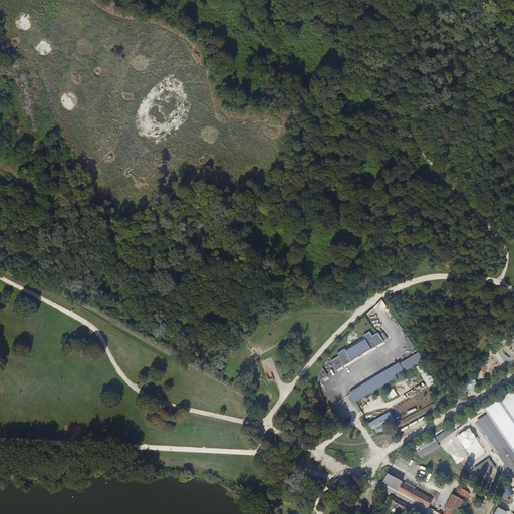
[(331,361),(336,370),(352,361),(352,360),(363,353),(362,351),(366,348),(368,351),(371,349),(384,342),(378,332),(372,336),(369,332),(363,336),(365,339),(346,351),(345,349),(337,353),(338,356),(331,361)]
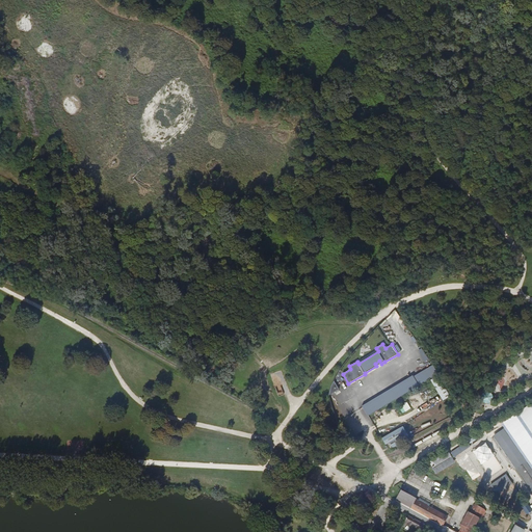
[(425,362),(429,360),(422,348),(419,350),(425,362)]
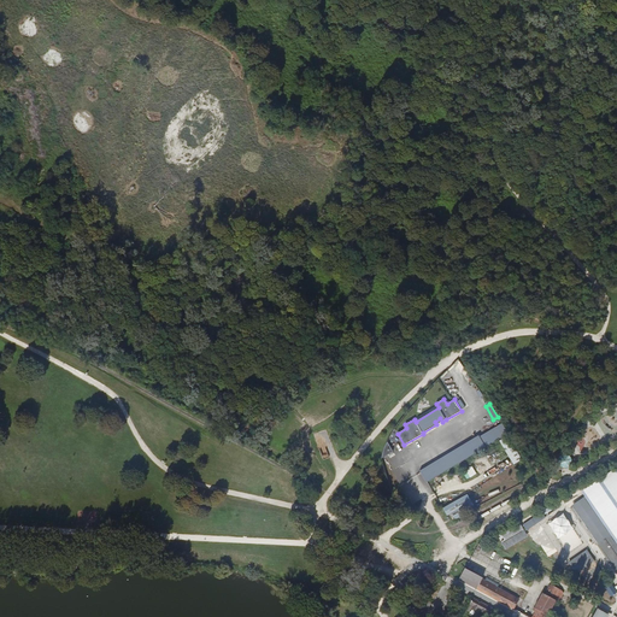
[(421,474),(436,464),(441,474),(486,447),(479,435),(419,471),(421,474)]
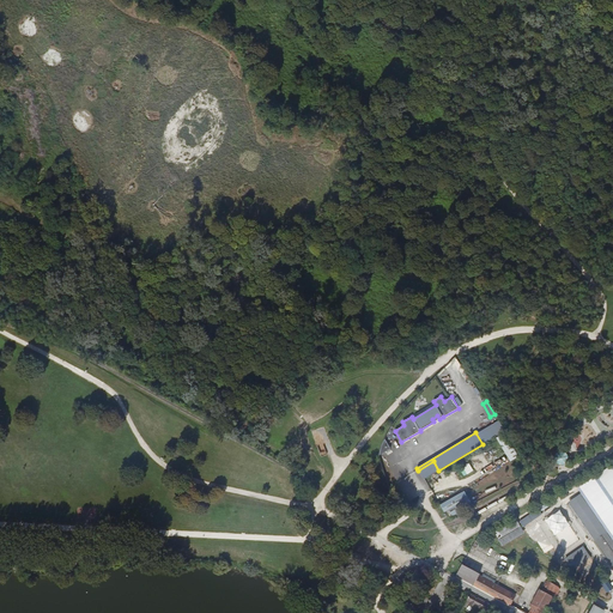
[(496,438),(510,461),(519,456),(505,432),(496,438)]
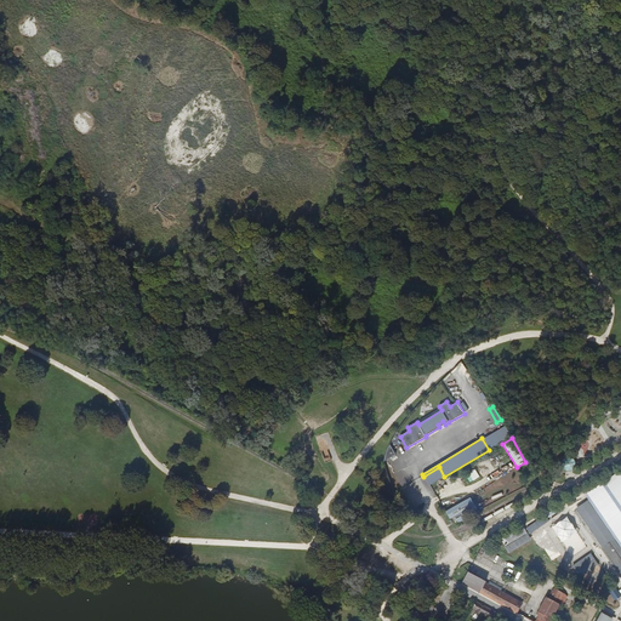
[(386,456),(385,461),(396,455),(389,444),(387,451),(386,456)]
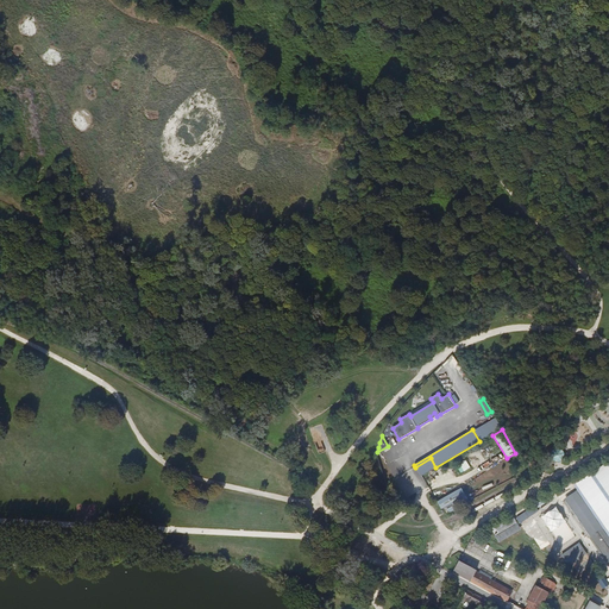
[(565,458),(565,456),(565,454),(564,452),(562,450),(560,449),(558,449),(556,449),(553,450),(552,451),(551,454),(551,456),(552,459),(553,462),(556,463),(557,463),(562,462),(563,460),(565,458)]
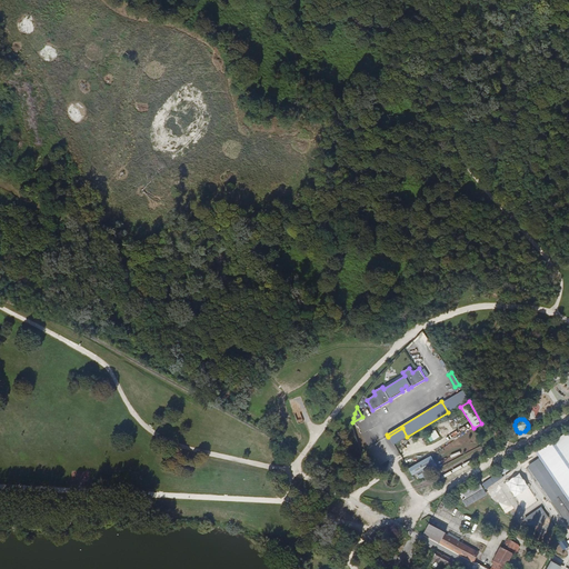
[(388,437),(393,446),(407,437),(402,428),(388,437)]
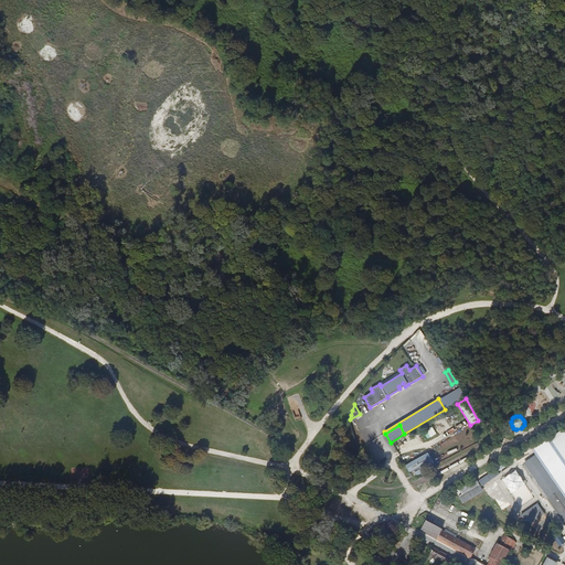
[(434,427),(425,432),(428,438),(437,434),(434,427)]
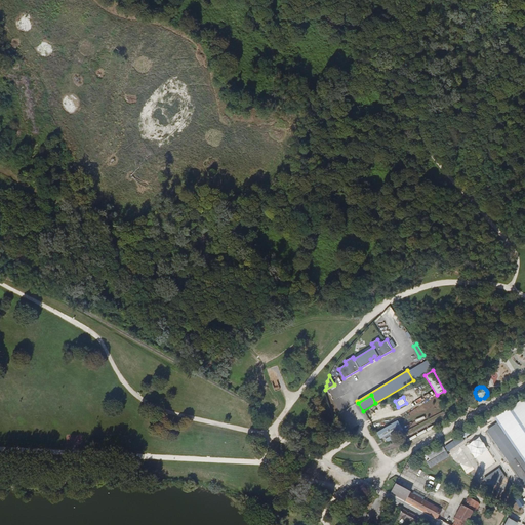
[(524,461),(524,398),(495,418),(524,461)]
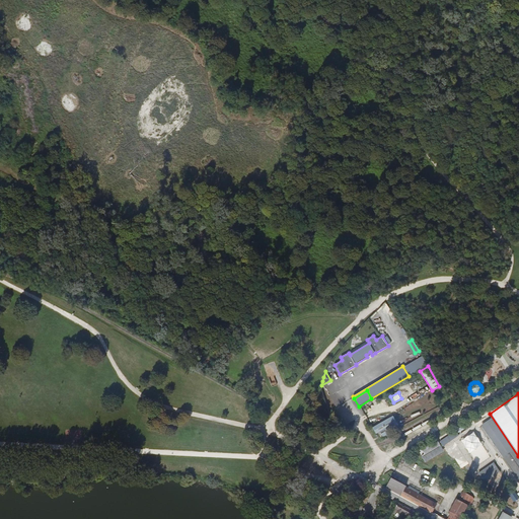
[(383,437),(400,428),(398,425),(396,421),(393,416),(373,428),(376,434),(380,432),(383,437)]
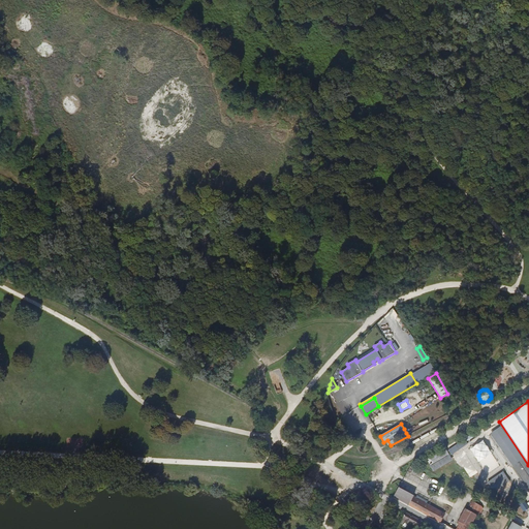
[(528,465),(501,426),(500,427),(528,467),(528,465)]
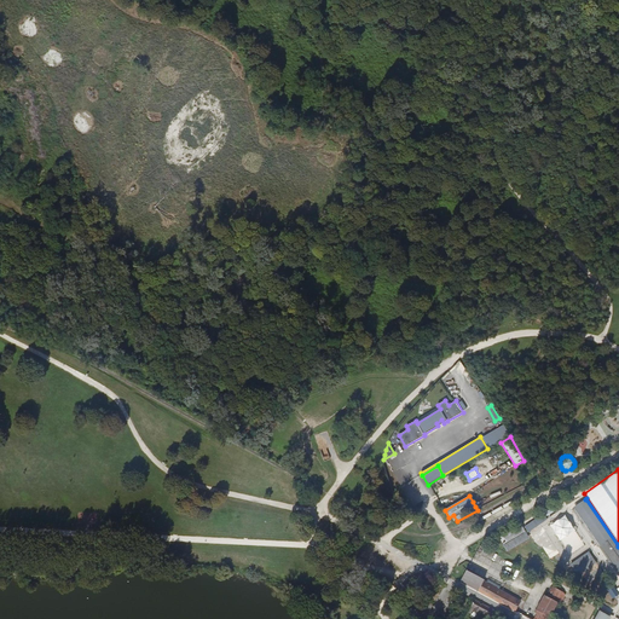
[(618,547),(585,499),(577,505),(618,568),(618,547)]
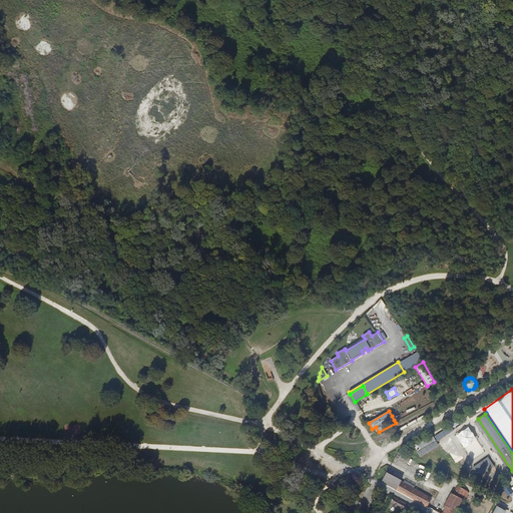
[(367,429),(361,418),(354,422),(360,434),(367,429)]
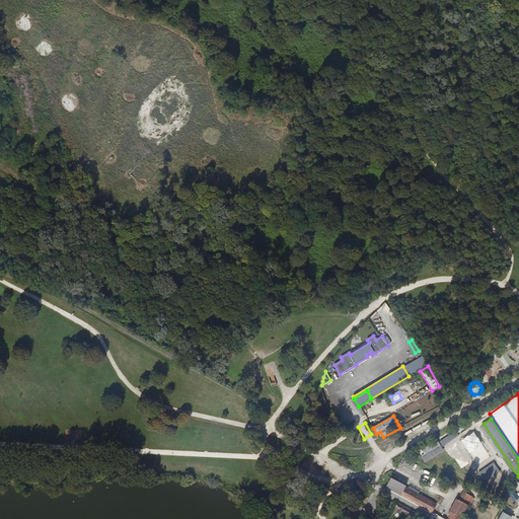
[(518,476),(484,424),(482,425),(518,480),(518,476)]
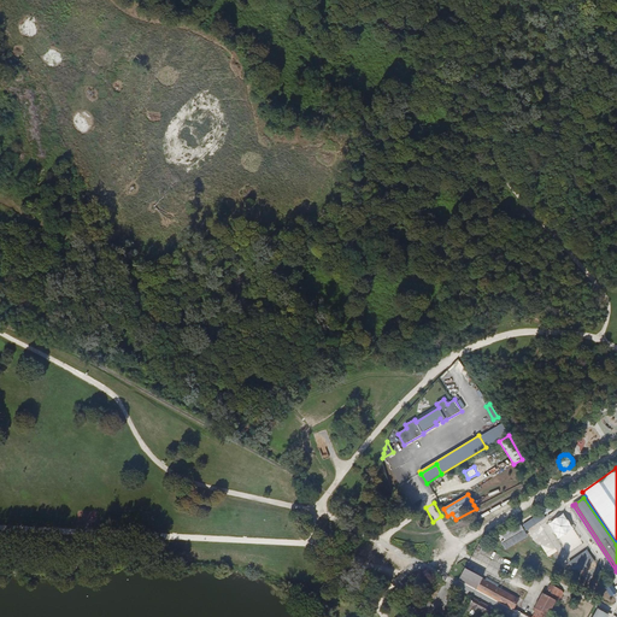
[(542,512),(524,526),(528,530),(546,517),(542,512)]
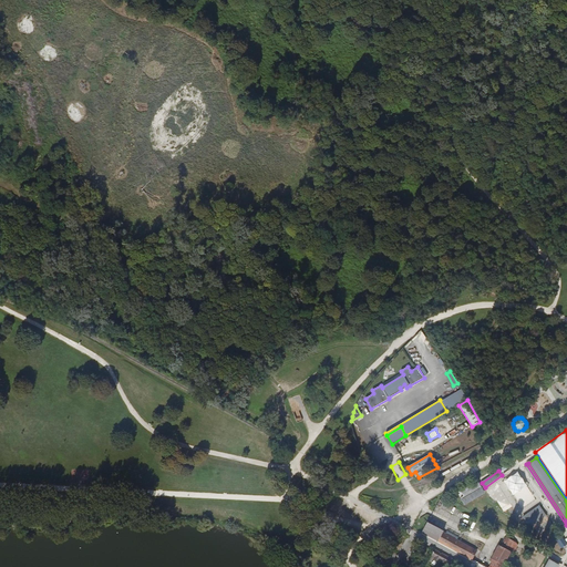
[(467,492),(466,490),(478,482),(478,481),(461,492),(462,494),(467,492)]
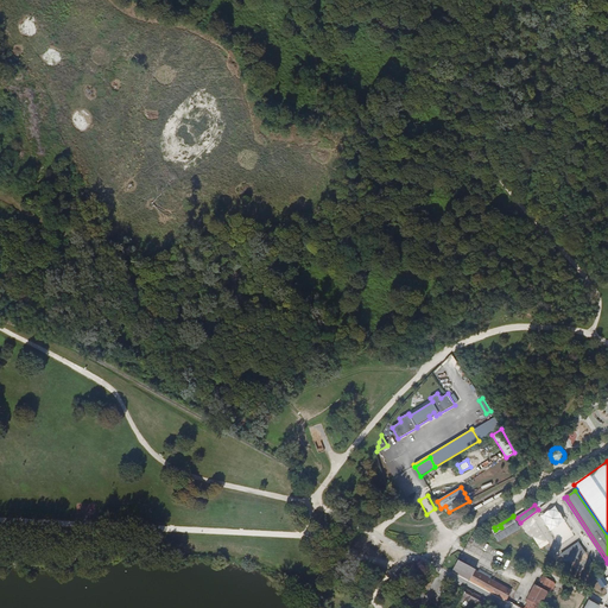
[(498,540),(519,527),(513,517),(500,525),(501,527),(495,530),(496,532),(494,533),(498,540)]
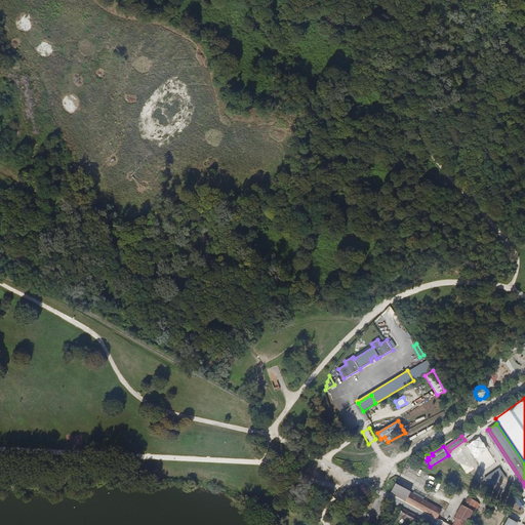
[(491,488),(506,478),(499,469),(484,479),(491,488)]
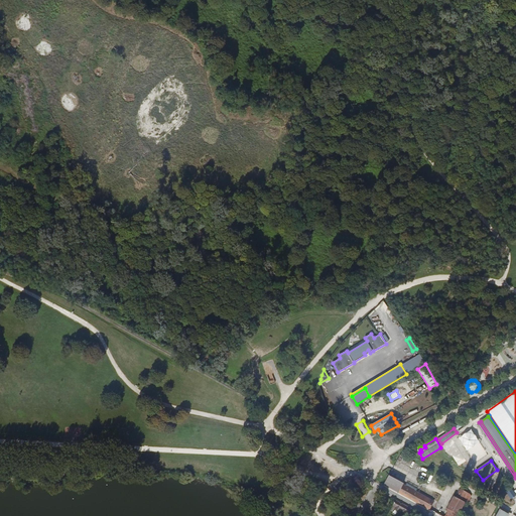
[(491,486),(503,478),(501,474),(488,482),(491,486)]
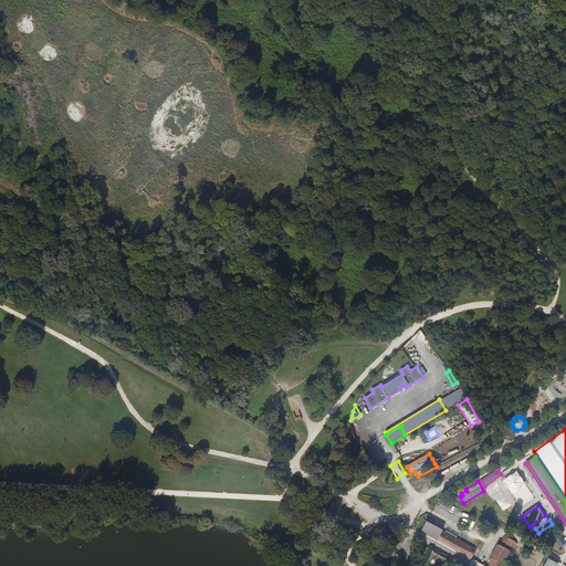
[(441,531),(442,528),(427,521),(423,528),(421,532),(437,540),(441,531)]
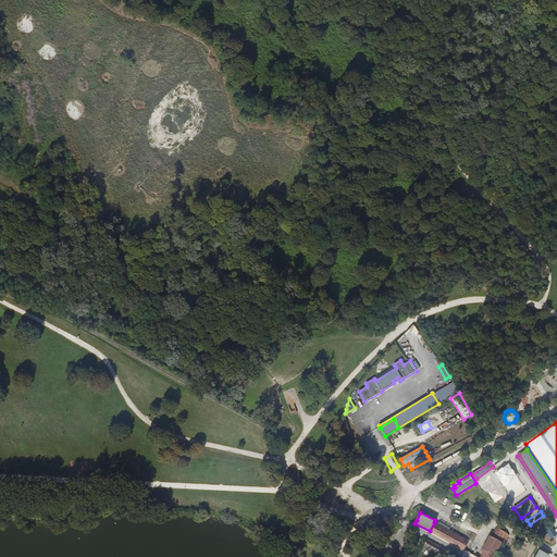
[(452,532),(434,522),(430,531),(447,541),(452,532)]
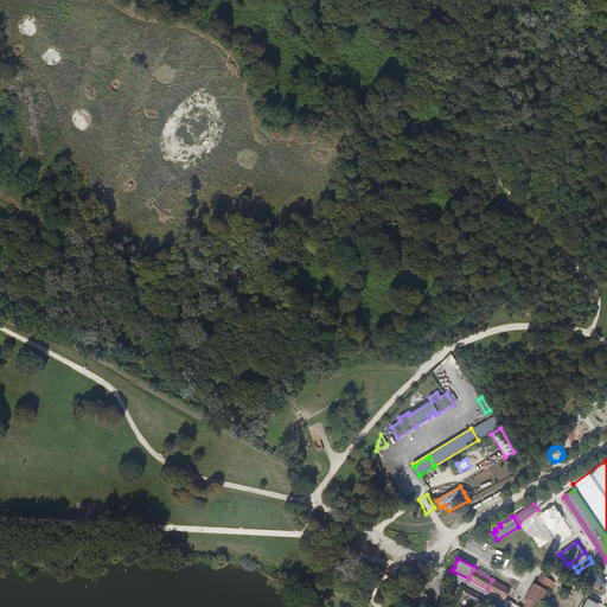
[(537,606),(548,589),(550,589),(554,583),(553,581),(542,575),(536,585),(534,583),(524,601),(526,602),(523,606),(534,606),(535,606),(537,606)]
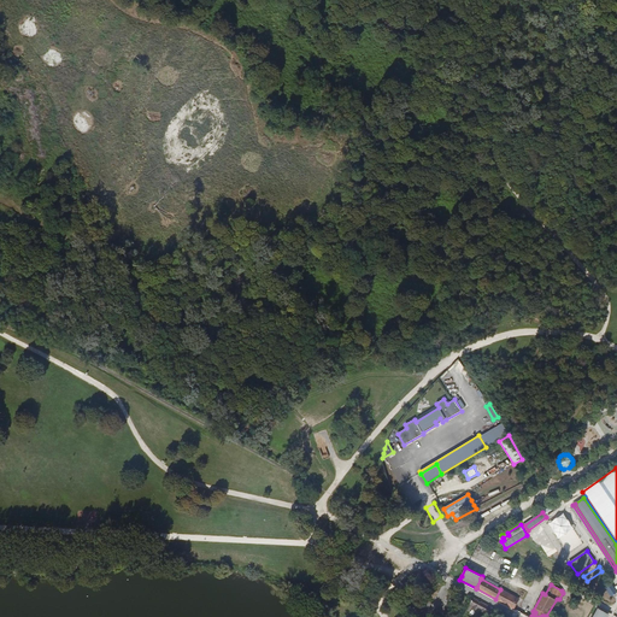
[(495,599),(515,610),(517,605),(519,600),(500,589),(495,599)]
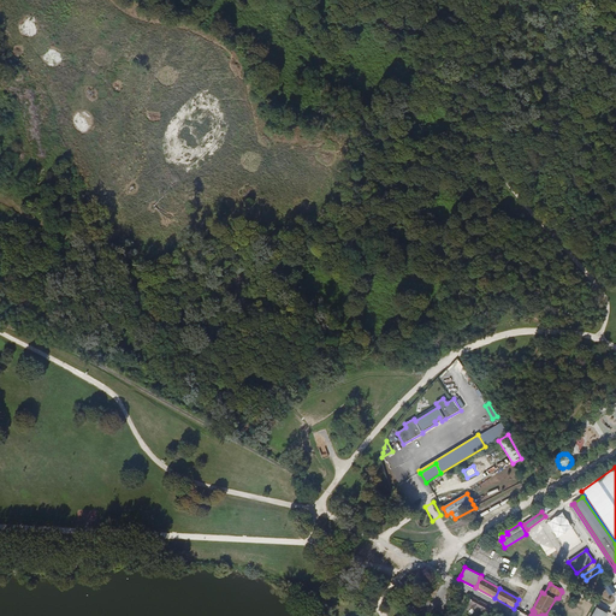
[(492,615),(497,609),(487,604),(487,605),(473,598),(469,604),(473,605),(471,608),(478,612),(479,610),(484,612),(484,611),(486,612),(492,615)]
